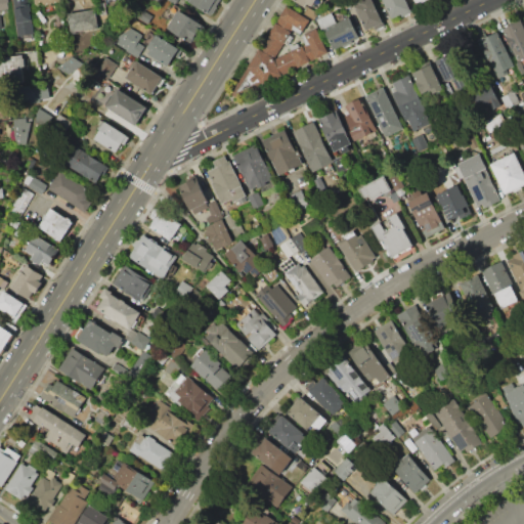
[(0,0),(9,0),(10,7),(0,8),(0,0)]
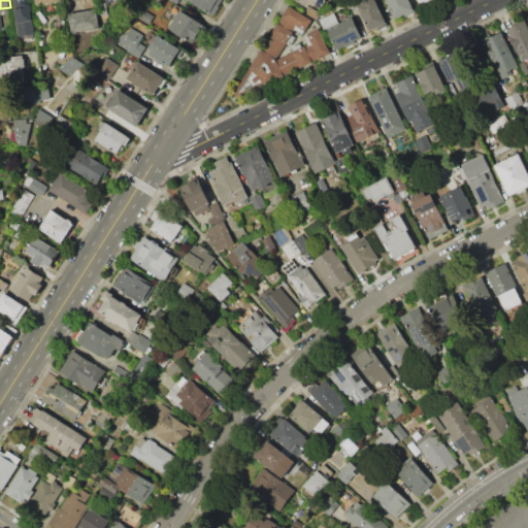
[(11,0),(17,35),(32,33),(28,0),(11,0)]
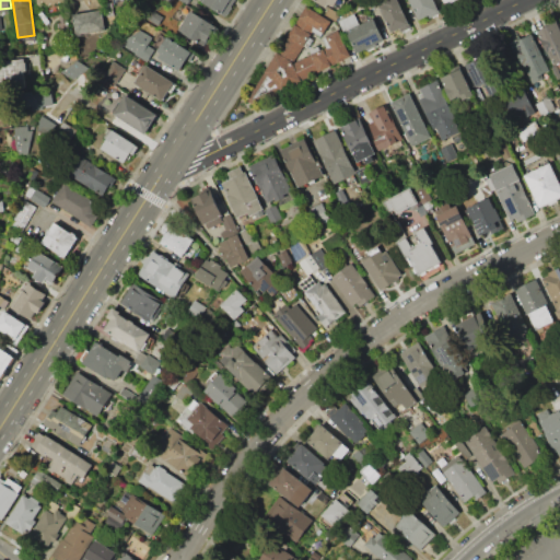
[(234,0),(224,16),(199,0),(234,0)]
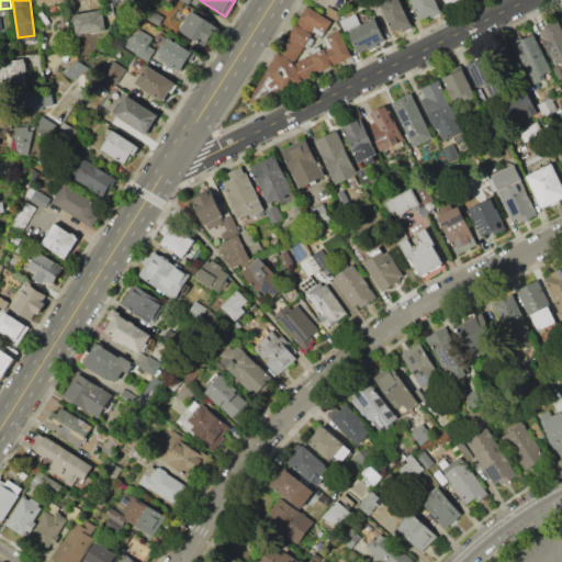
[(316,0),(332,10),(337,0),(316,0)]
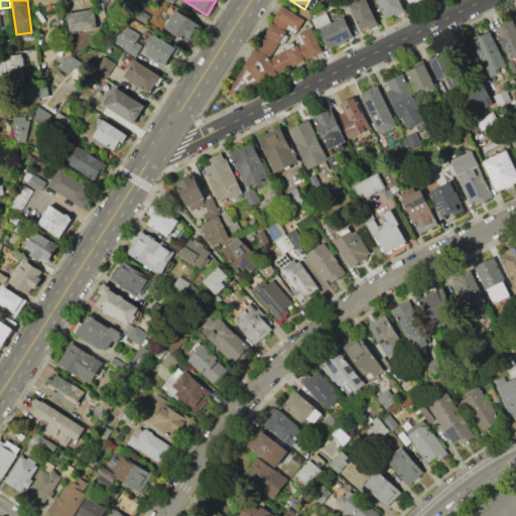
[(357,0),(366,0),(379,26),(370,30),(368,25),(361,29),(349,4),(357,0)]
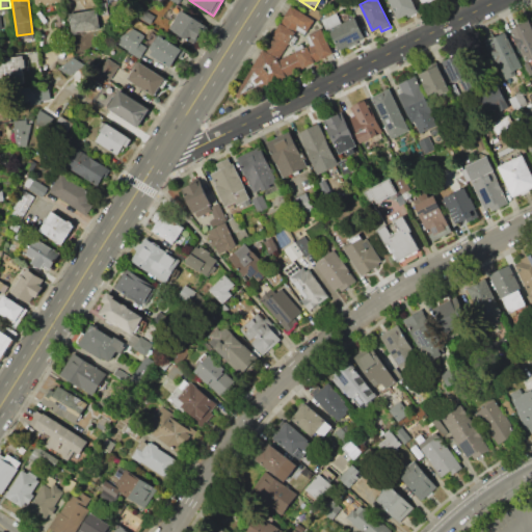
[(411,0),(418,11),(407,17),(407,15),(398,19),(389,0),(411,0)]
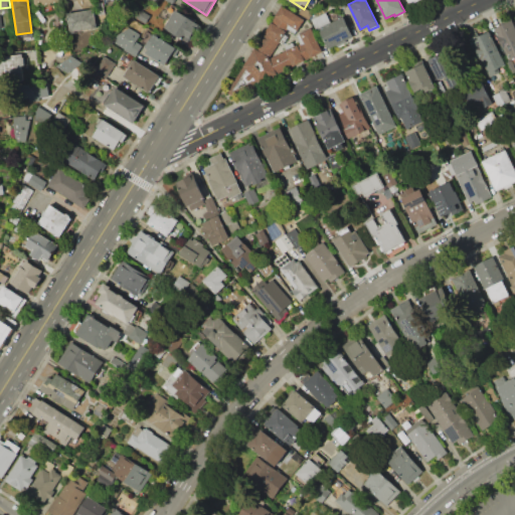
[(96,2),(105,1),(107,17),(99,18),(96,2)]
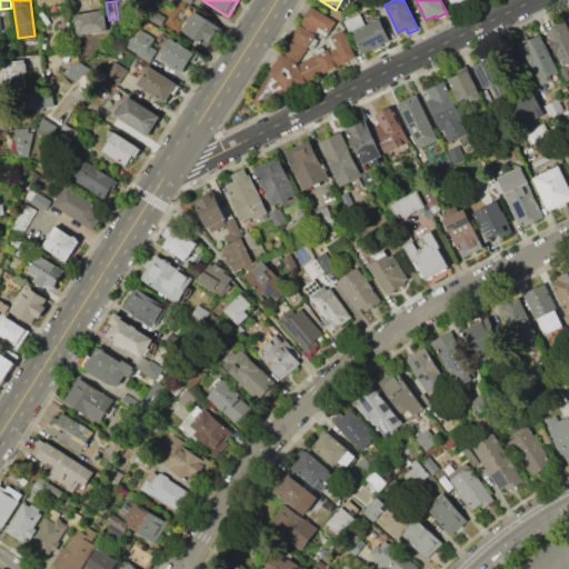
[(311,6),(336,20),(326,37),(317,31),(316,32),(301,23),(311,6)]
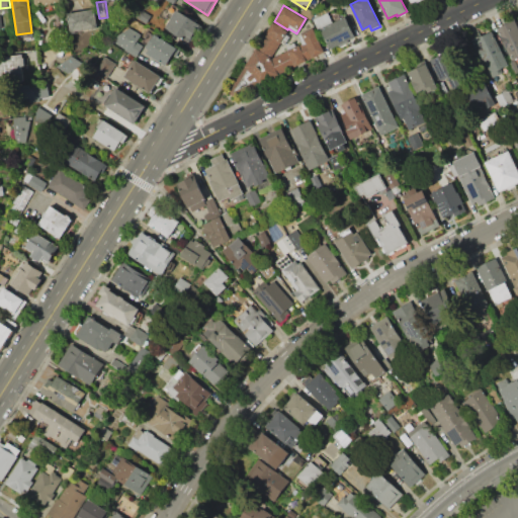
[(305,6),(315,13),(311,19),(300,13),(305,6)]
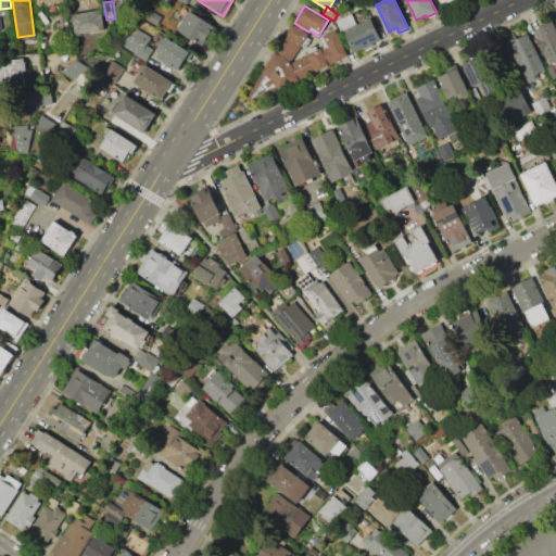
[(146,17),(151,9),(163,16),(158,25),(146,17)]
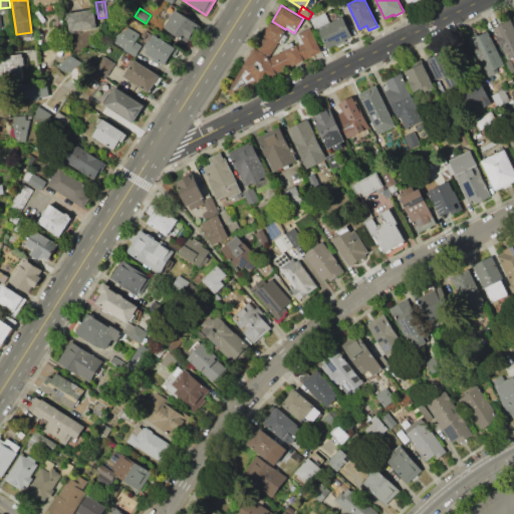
[(66,13),(93,9),(96,28),(69,32),(66,13)]
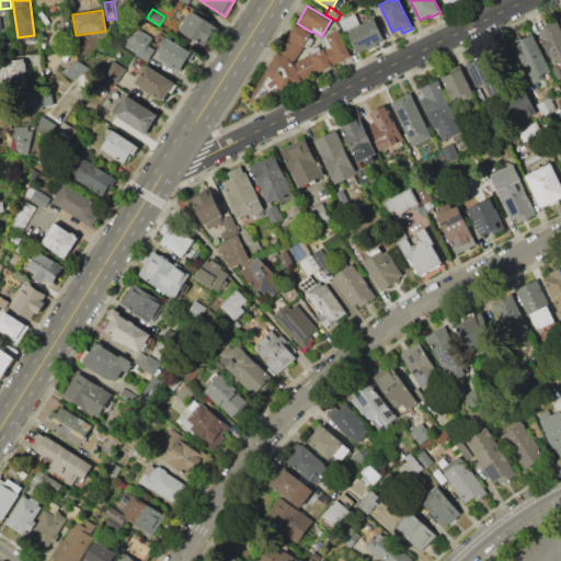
[(192,10),(219,27),(207,47),(180,30),(192,10)]
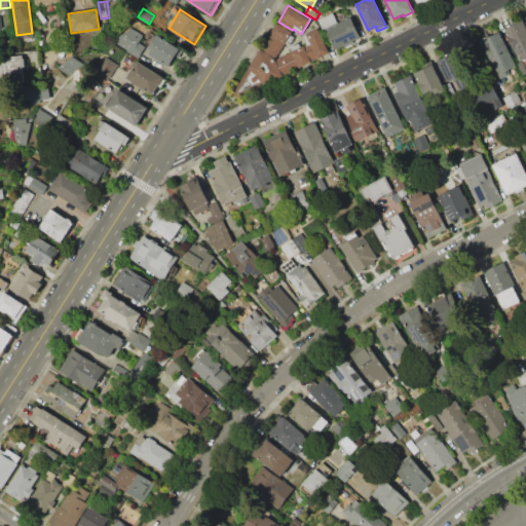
[(317,20),(334,12),(338,21),(322,29),(317,20)]
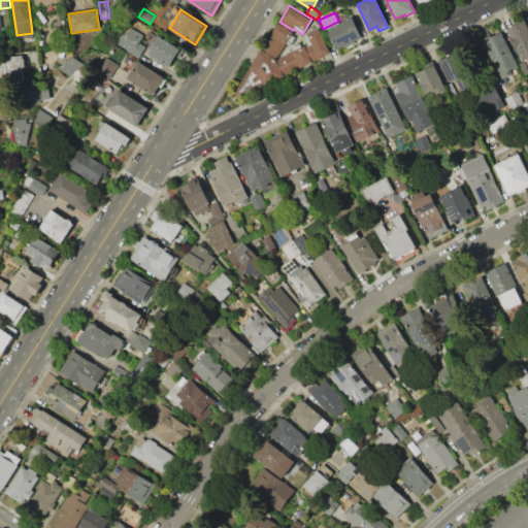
[(327,29),(352,18),(356,27),(358,26),(364,37),(337,50),(327,29)]
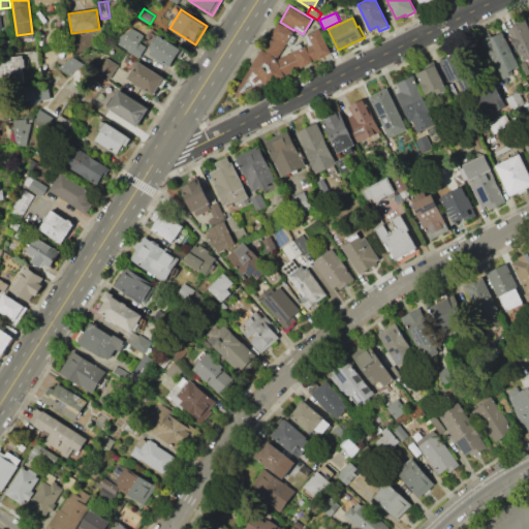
[(506,29),(527,19),(528,23),(528,59),(523,62),(506,29)]
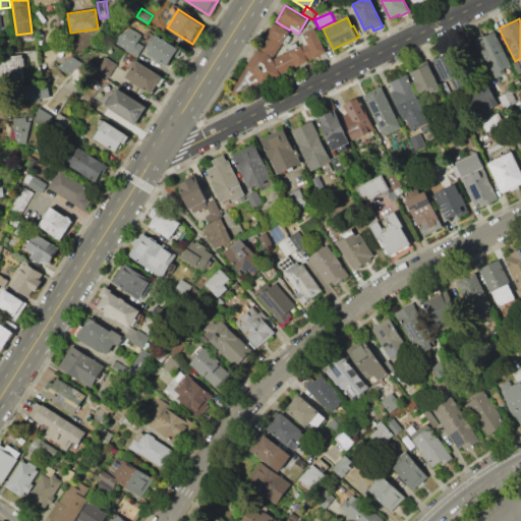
[(275,22),(288,31),(273,56),(259,47),(275,22)]
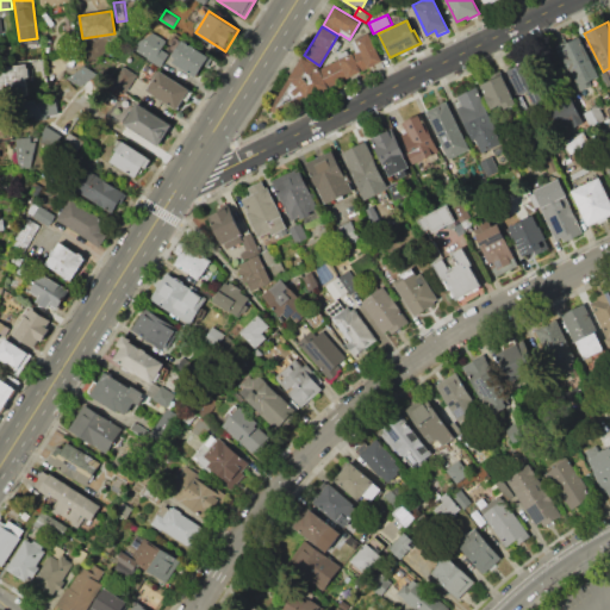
[(368,32),(381,62),(363,70),(352,41),(368,32)]
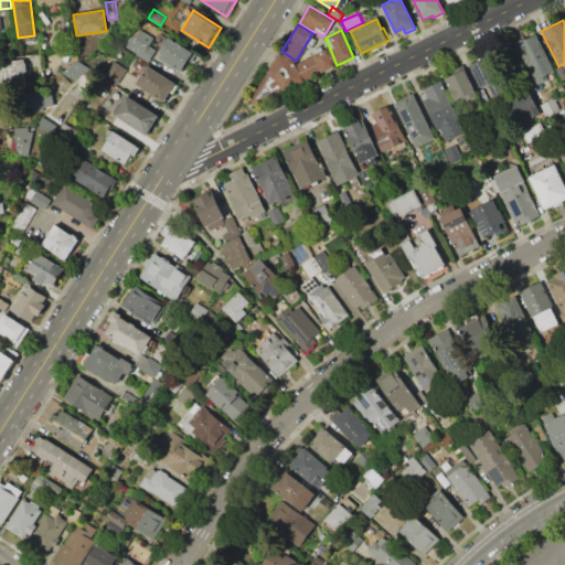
[(123,43),(142,31),(153,39),(149,45),(156,50),(148,61),(123,43)]
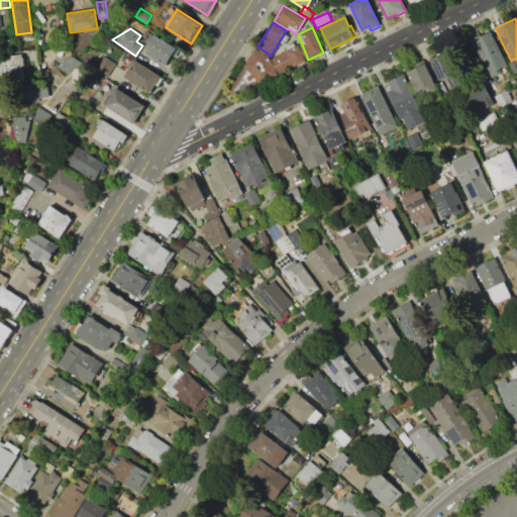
[(491,31),(507,65),(500,69),(502,73),(492,78),(474,39),(491,31)]
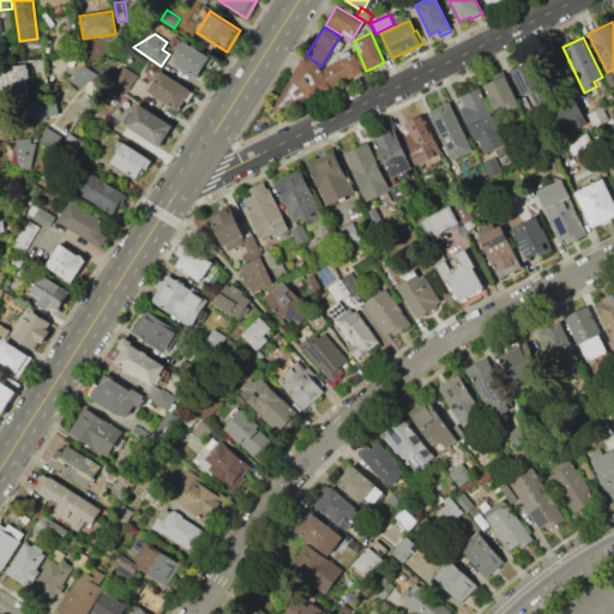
[(184,40),(214,59),(209,67),(205,65),(197,77),(174,62),(178,58),(169,52),(176,40),(181,42),(184,40)]
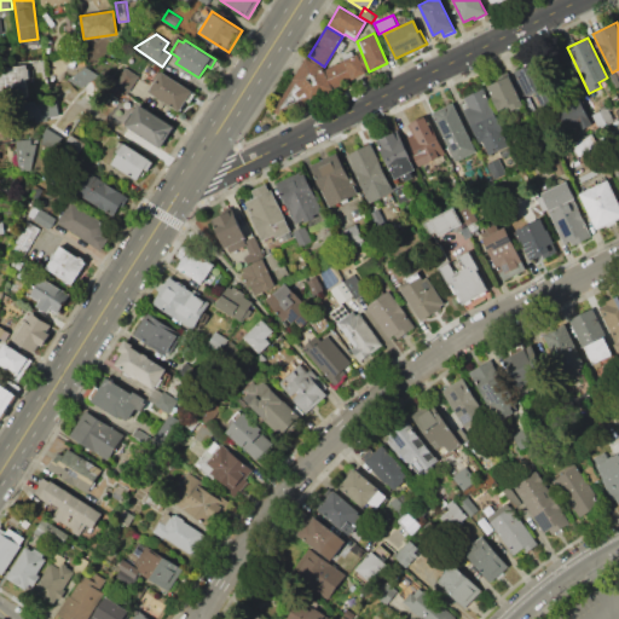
[(327,69),(345,61),(342,57),(352,53),(353,57),(358,55),(366,74),(335,87),(327,69)]
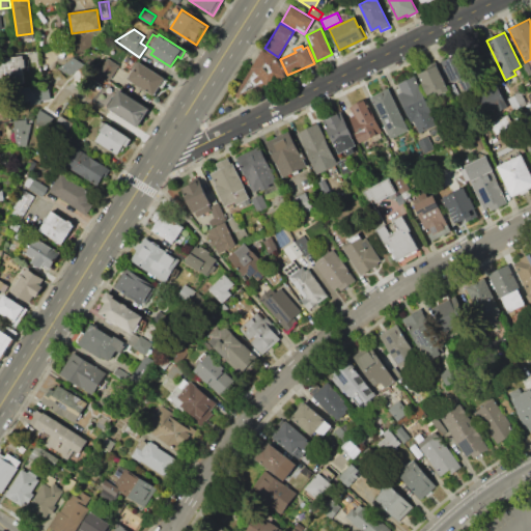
[(278,59),(285,77),(242,95),(236,92),(262,50),(278,59)]
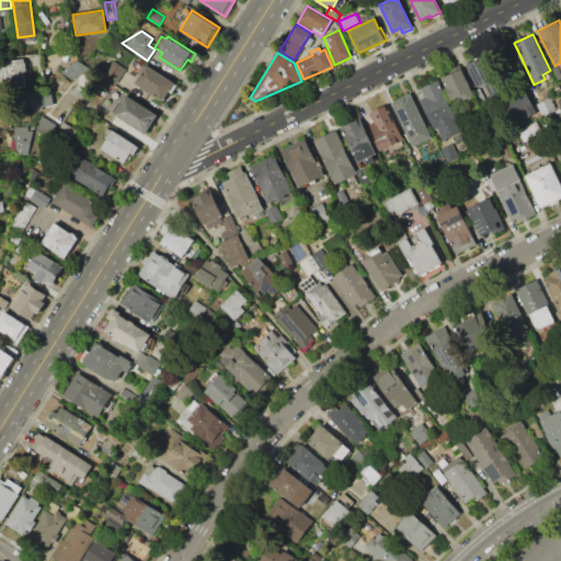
[(38,55),(41,71),(38,71),(37,65),(32,66),(31,56),(38,55)]
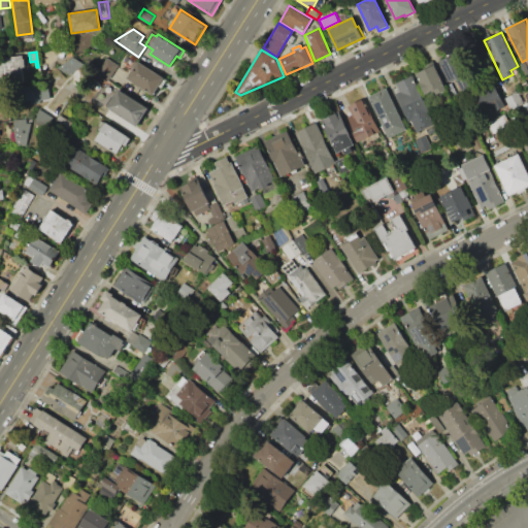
[(439,61),(455,54),(472,89),(463,93),(456,79),(450,83),(439,61)]
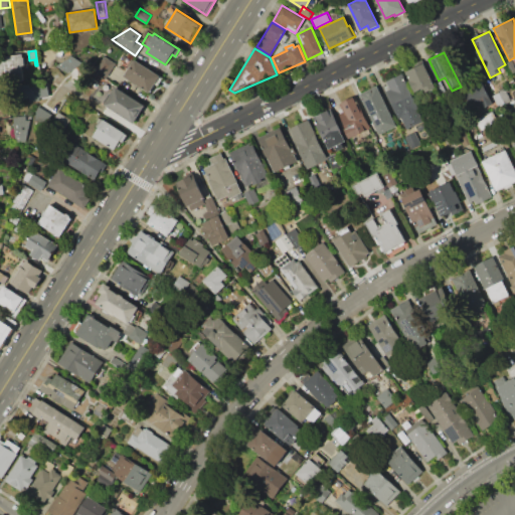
[(0,56),(22,54),(23,64),(21,65),(23,79),(0,81),(0,56)]
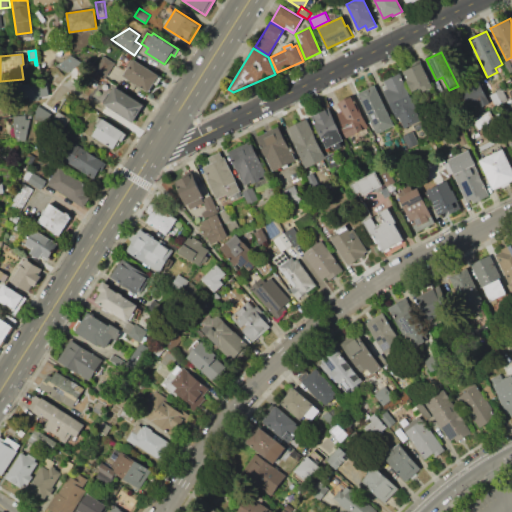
[(71,55),(82,62),(77,64),(63,74),(55,85),(44,79),(52,67),(71,55)]
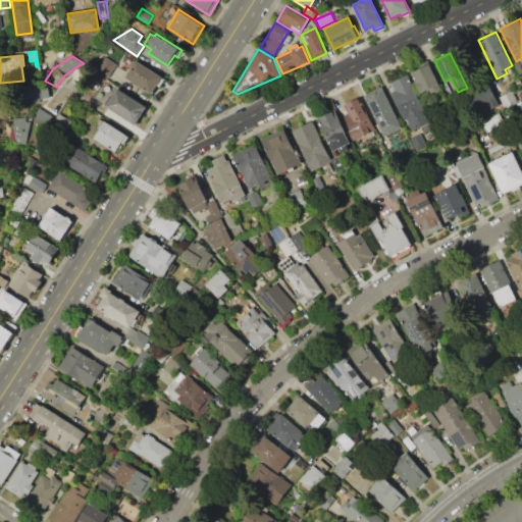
[(106,56),(118,64),(108,79),(97,70),(106,56)]
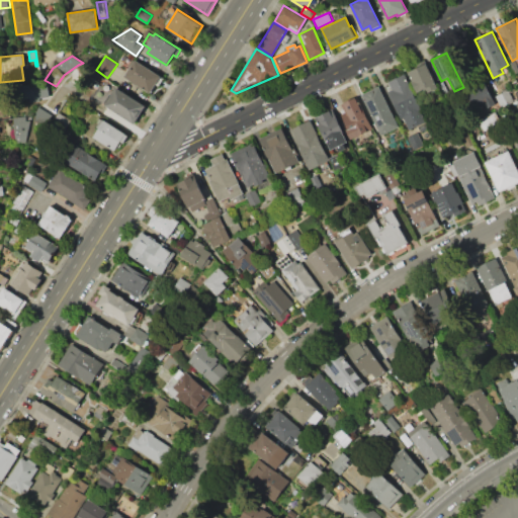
[(137,60),(164,79),(159,86),(157,84),(151,93),(124,76),(137,60)]
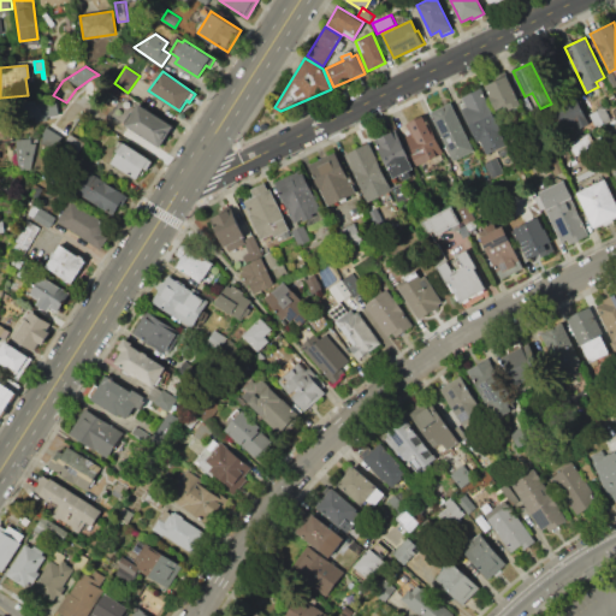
[(47,77),(64,73),(66,77),(58,87),(49,89),(47,77)]
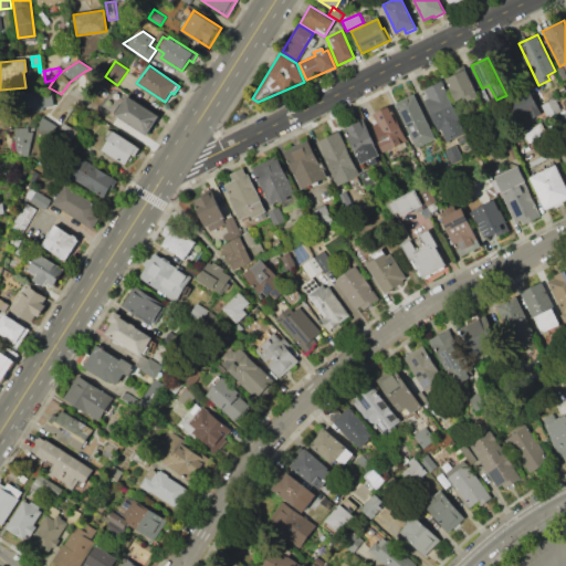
[(465,70),(479,97),(469,103),(465,95),(456,101),(444,80),(465,70)]
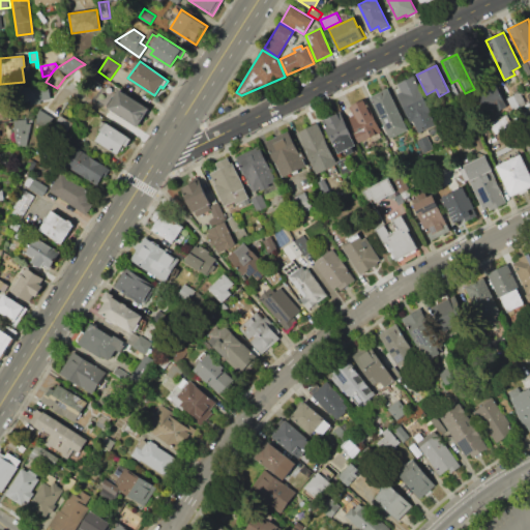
[(414,76),(437,122),(418,131),(416,126),(413,127),(396,93),(400,92),(395,85),(414,76)]
